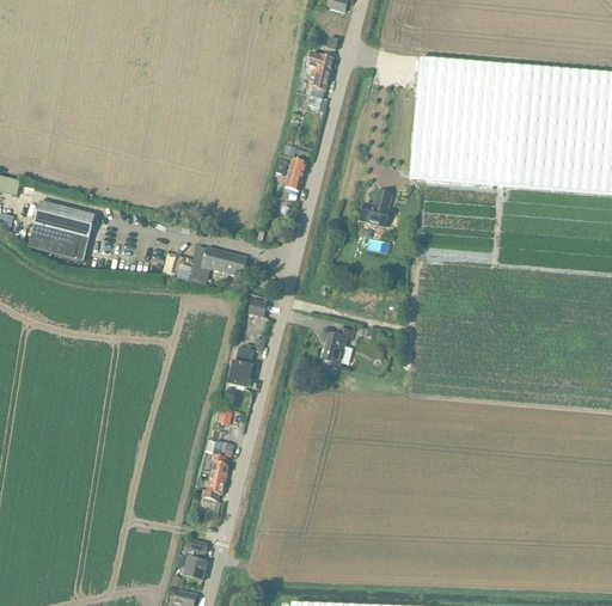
[(344,10),(347,0),(328,0),(326,6),(344,10)]
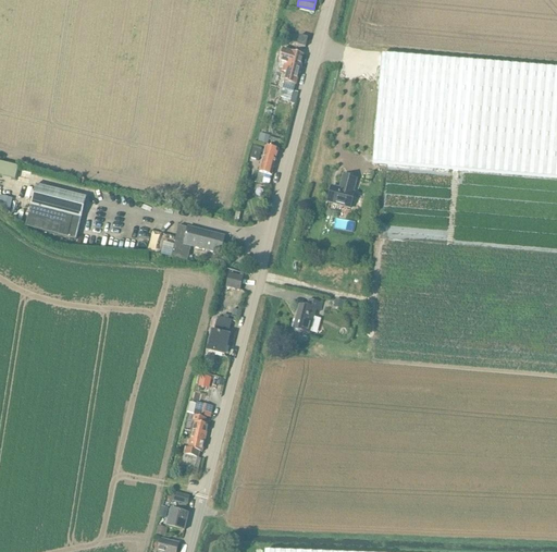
[(305,44),(307,35),(299,33),(297,41),(305,44)]
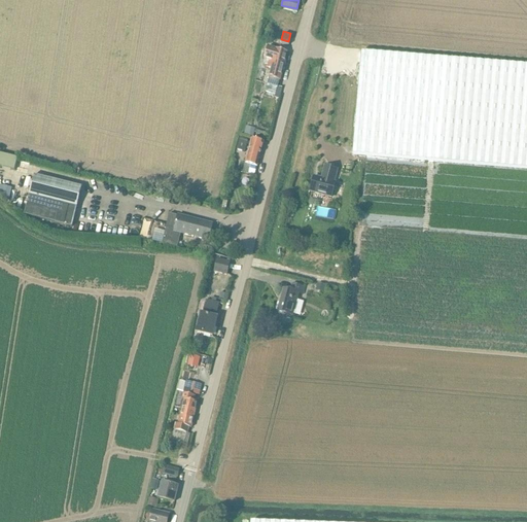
[(286,48),(268,43),(264,56),(270,57),(268,64),(271,65),(267,80),(276,83),(277,76),(280,77),(286,48)]
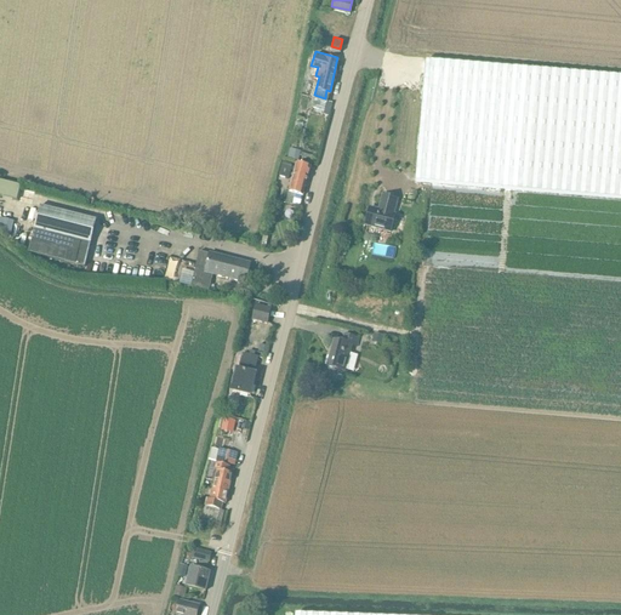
[(425,56),(415,177),(502,183),(512,63),(425,56)]
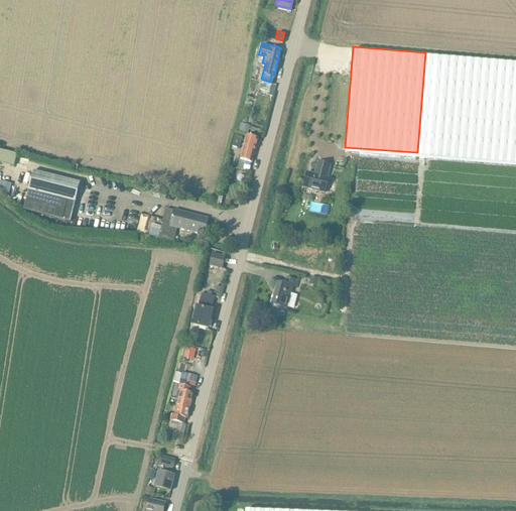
[(417,152),(417,153),(515,161),(515,59),(425,52),(417,152)]
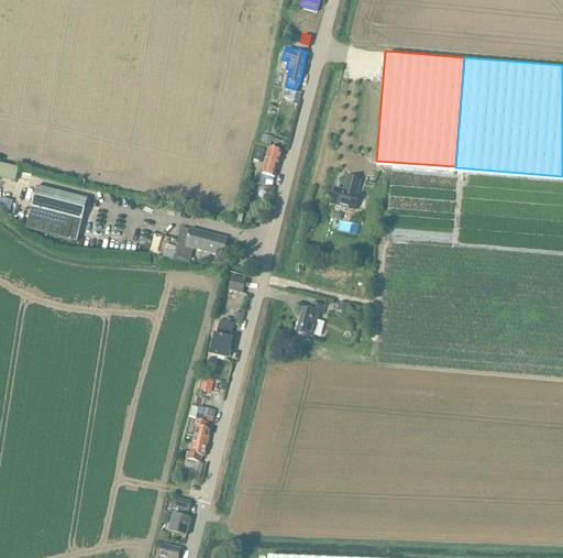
[(265,131),(263,140),(280,144),(283,135),(265,131)]
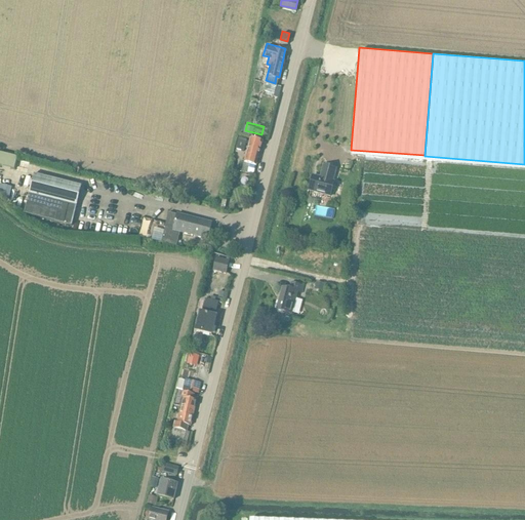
[(244,147),(247,134),(239,131),(235,142),(235,145),(244,147)]
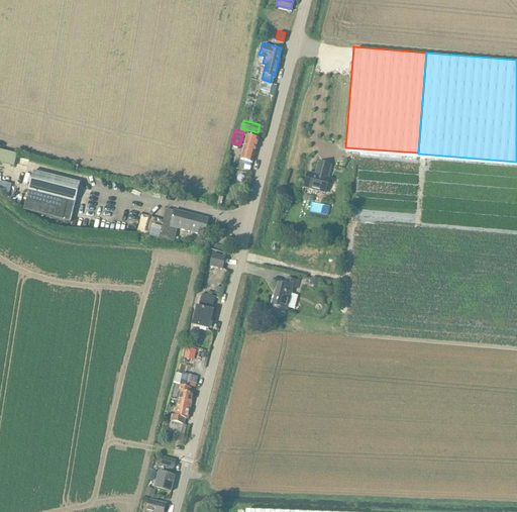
[(251,160),(259,135),(246,132),(239,157),(240,157),(238,165),(243,167),(245,158),(251,160)]
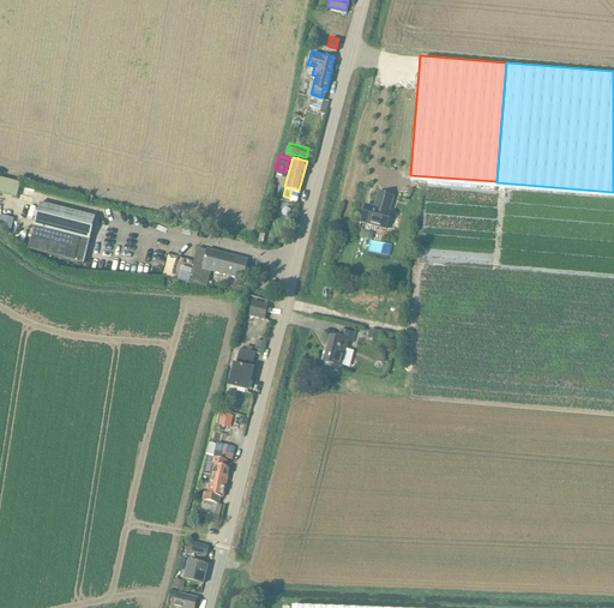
[(0,173),(0,188),(17,193),(20,178),(0,173)]
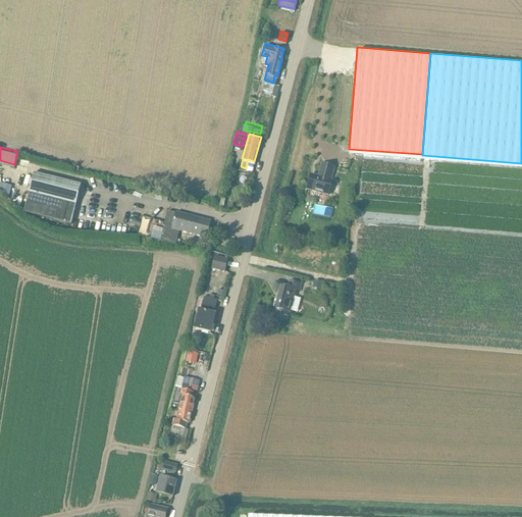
[(330,175),(333,163),(322,160),(318,172),(311,170),(307,185),(328,191),(332,176),(330,175)]
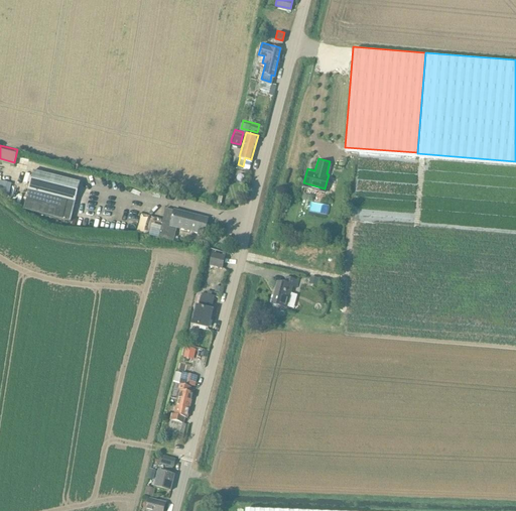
[(28,187),(23,207),(70,218),(75,199),(76,199),(80,179),(75,177),(33,167),(28,187)]
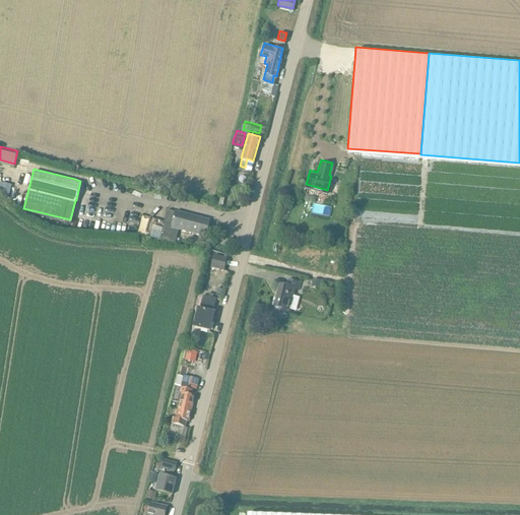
[(167,207),(158,238),(175,241),(178,227),(206,234),(209,216),(175,207),(175,208),(167,206),(167,207)]
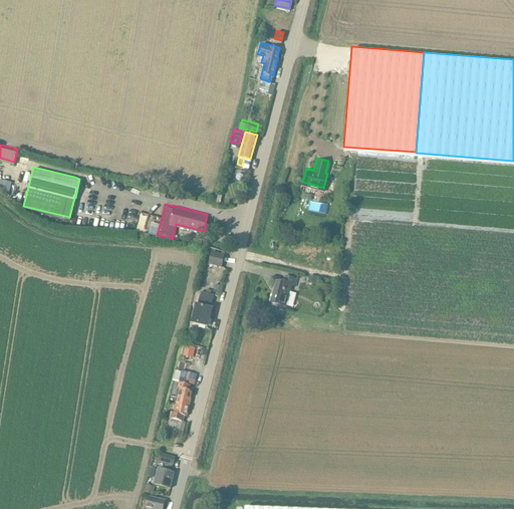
[(221,263),(224,252),(212,249),(209,261),(221,263)]
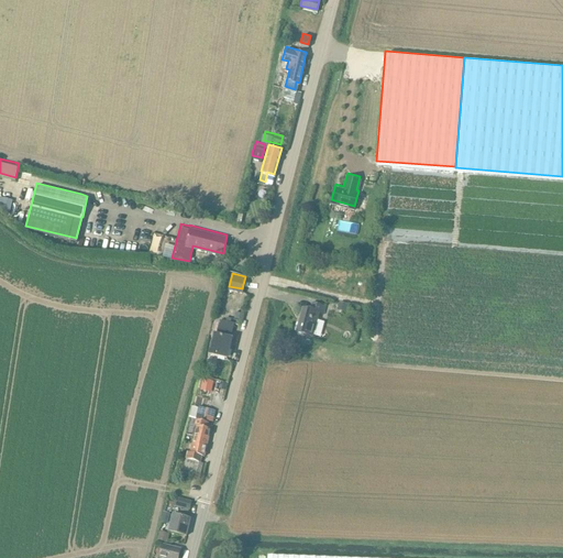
[(337,304),(337,306),(345,308),(348,299),(342,298),(339,297),(337,304)]
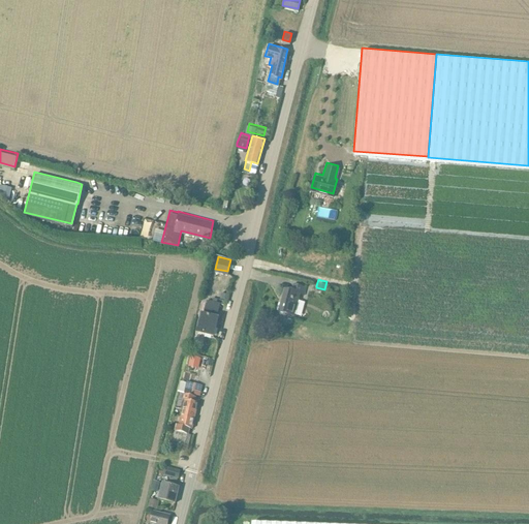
[(304,291),(306,284),(292,281),(291,287),(284,285),(278,309),(293,312),(300,290),(304,291)]
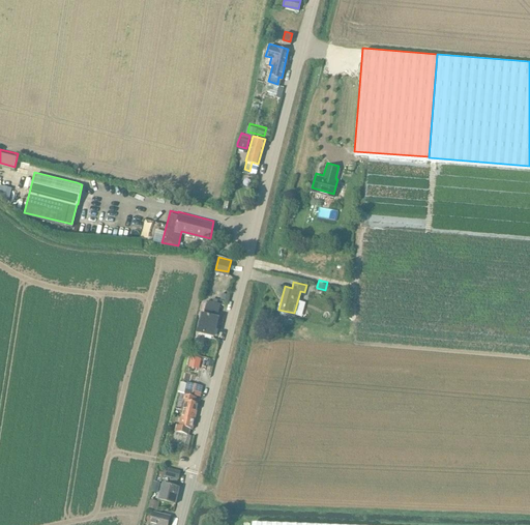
[(216,316),(221,301),(207,298),(203,313),(202,312),(198,329),(213,333),(217,316),(216,316)]
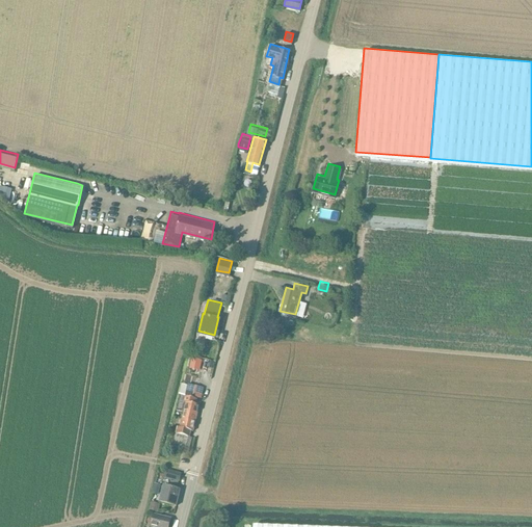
[(201,367),(203,356),(192,353),(189,364),(201,367)]
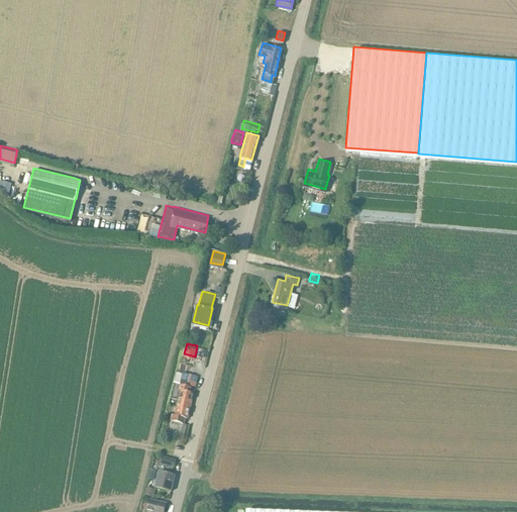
[(178,396),(191,400),(194,390),(191,390),(192,385),(187,384),(187,382),(195,384),(197,374),(182,371),(178,388),(180,388),(178,396)]
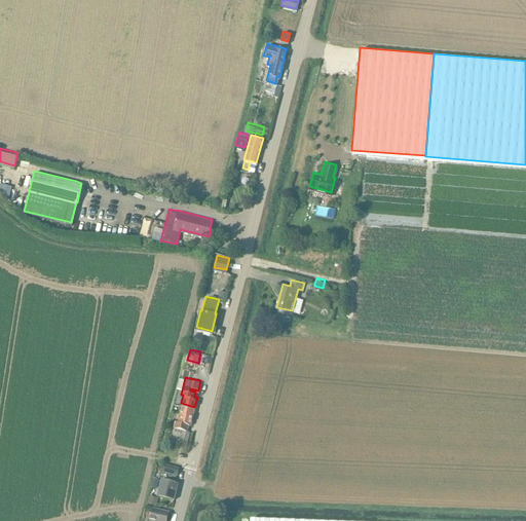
[(191,422),(194,407),(181,403),(177,418),(175,418),(173,425),(182,428),(179,438),(186,440),(189,429),(187,429),(188,422),(191,422)]
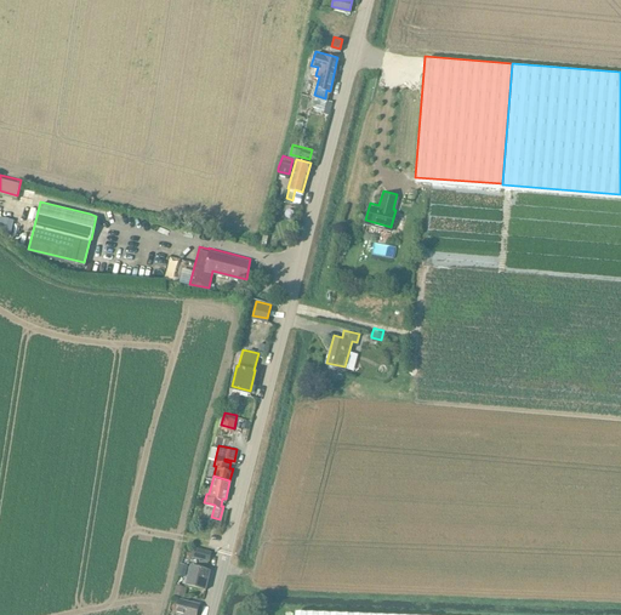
[(209,558),(211,548),(195,544),(193,553),(209,558)]
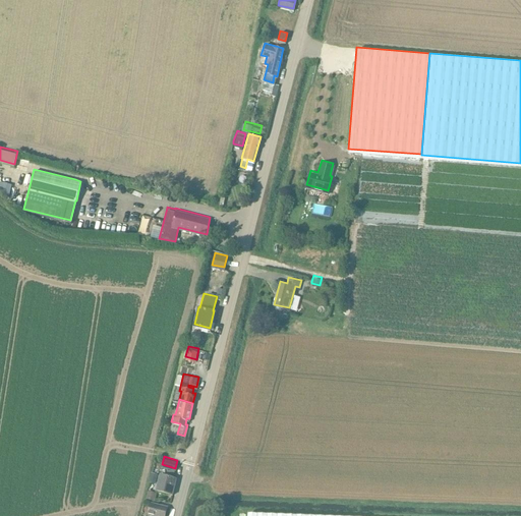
[(172,492),(176,476),(160,472),(156,489),(172,492)]
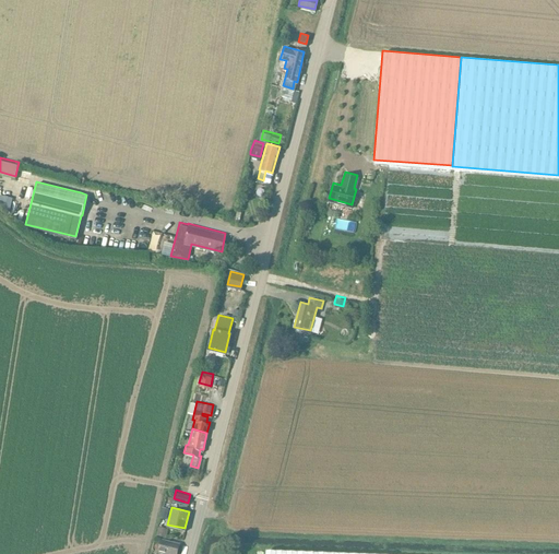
[(166,535),(168,526),(157,525),(156,534),(166,535)]
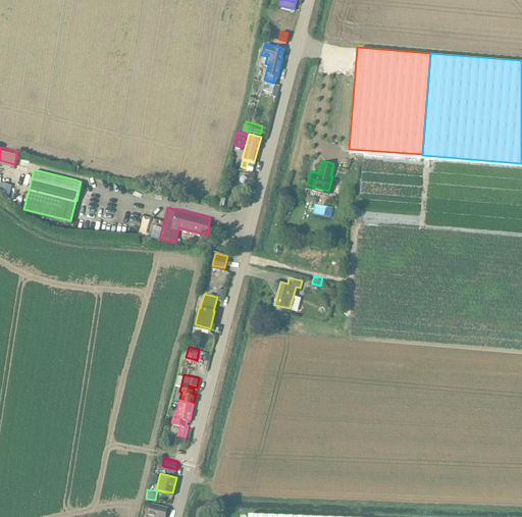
[(165,516),(167,505),(151,501),(148,513),(165,516)]
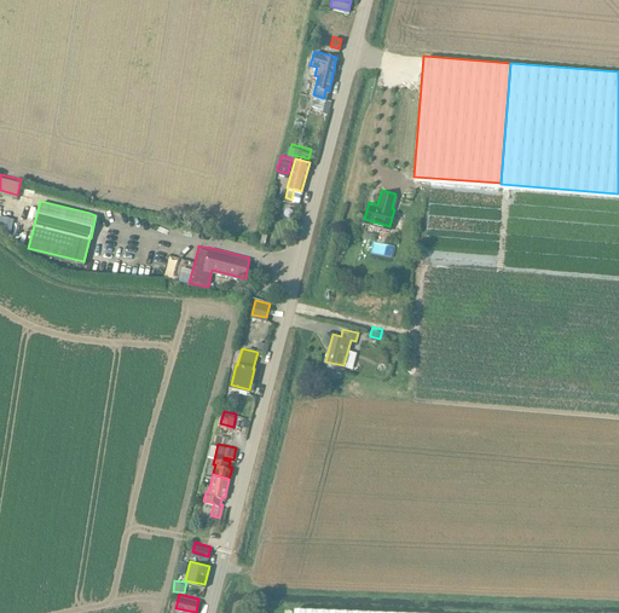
All buildings are outlined.
